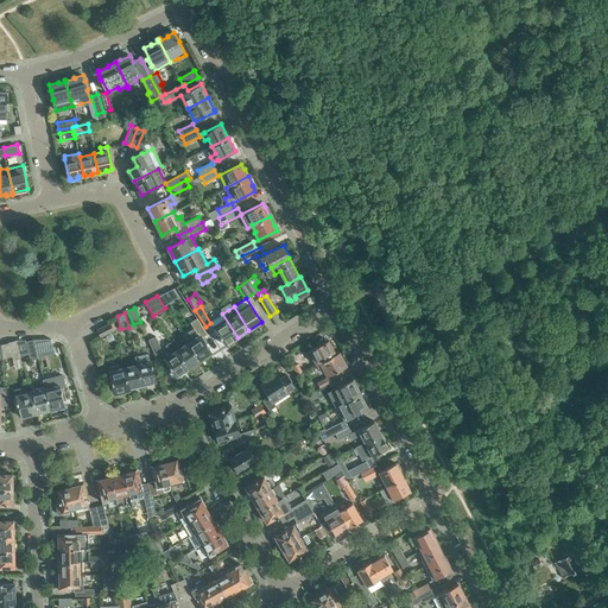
[(210,322),(215,328),(221,339),(221,341),(225,343),(226,344),(238,337),(222,314),(210,322)]
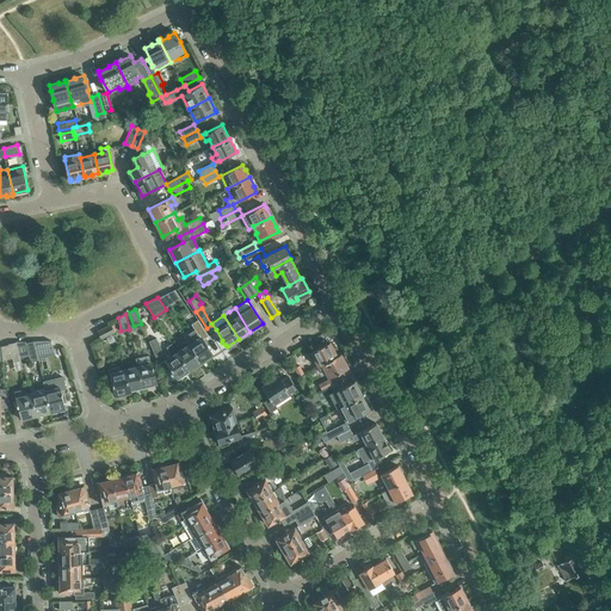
[(189,344),(201,362),(201,363),(208,358),(207,357),(211,353),(207,345),(203,339),(209,335),(198,319),(191,323),(198,334),(193,338),(195,340),(189,344)]
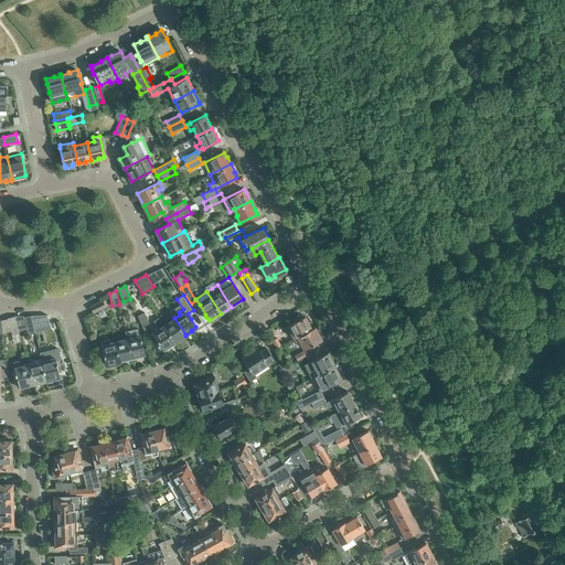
[(102,300),(91,306),(94,312),(105,307),(102,300)]
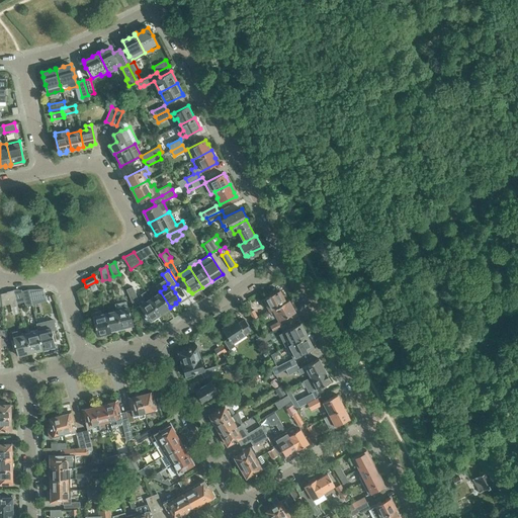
[(132,286),(126,289),(132,301),(138,299),(132,286)]
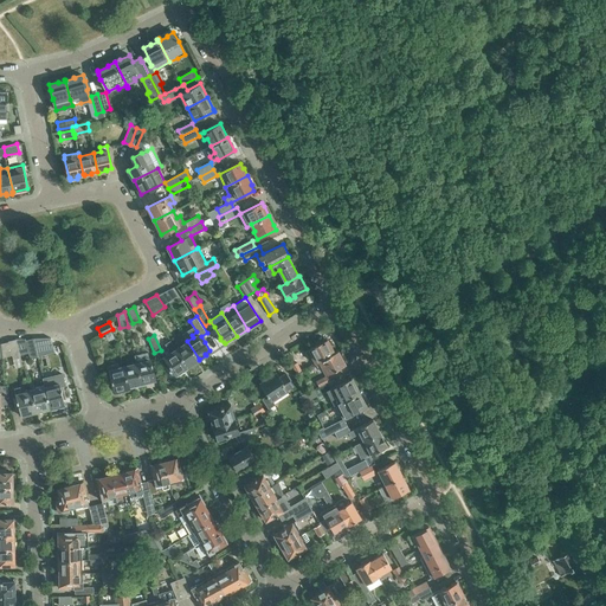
[(33,337),(25,340),(28,352),(30,359),(38,356),(33,337)]
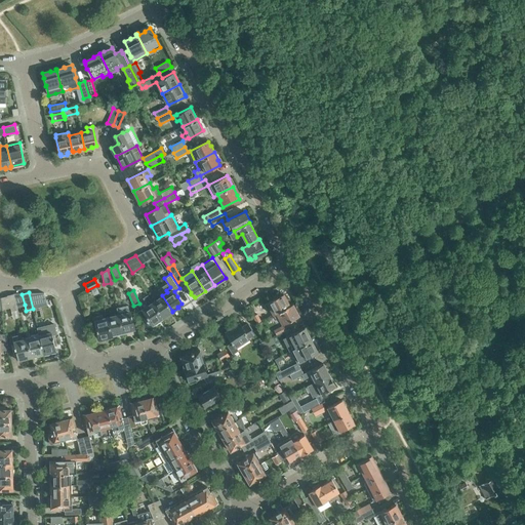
[(44,292),(29,292),(30,297),(31,304),(46,299),(44,292)]
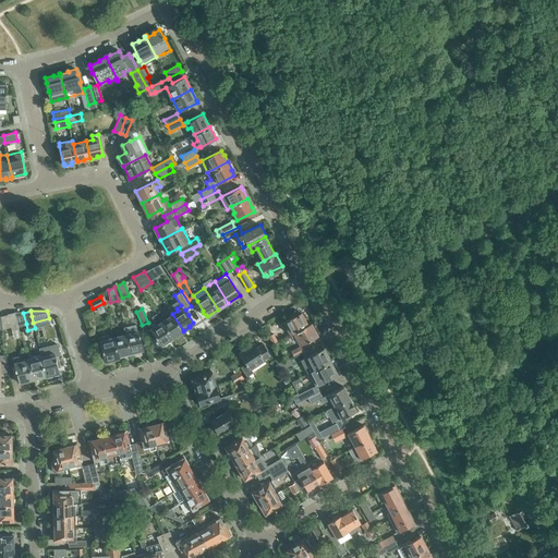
[(288,329),(290,334),(307,325),(301,312),(300,313),(298,311),(291,314),(292,316),(283,322),(281,324),(281,325),(283,330),(286,330),(288,329)]
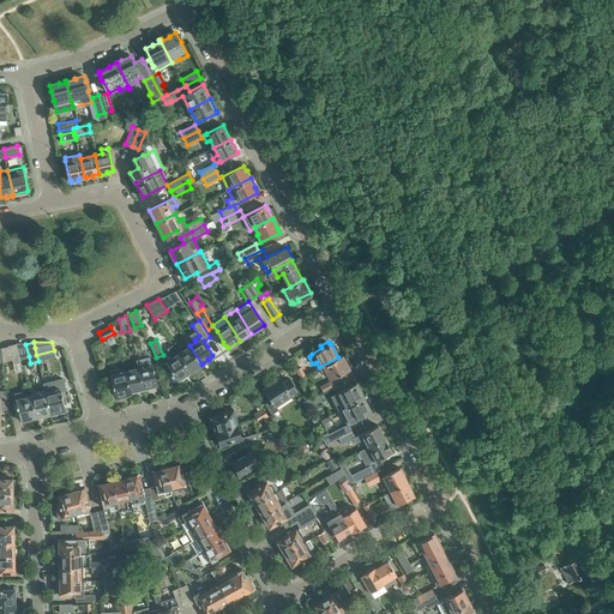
[(8,345),(8,347),(13,363),(20,362),(16,343),(8,345)]
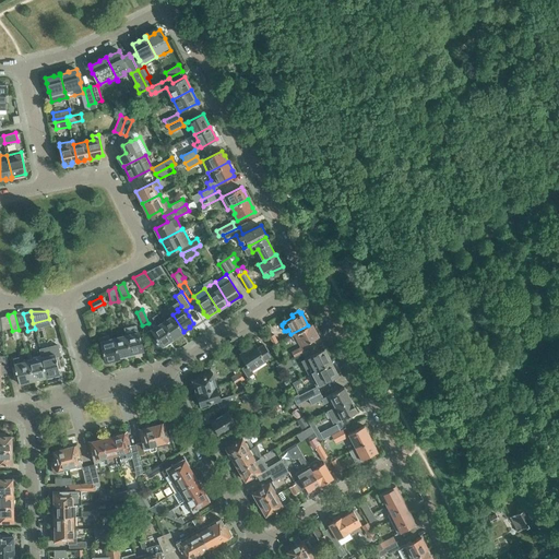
[(23,312),(14,312),(15,316),(15,317),(19,326),(26,324),(23,313),(23,312)]
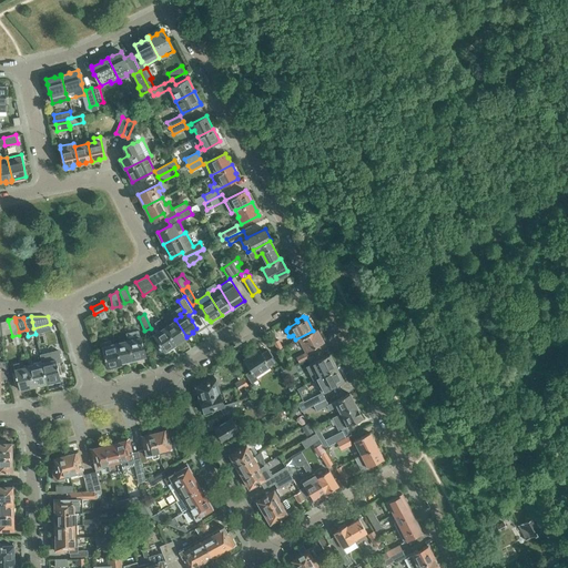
[(175,343),(164,326),(160,318),(154,322),(158,327),(152,332),(158,341),(159,344),(156,345),(161,353),(164,351),(165,352),(172,347),(171,346),(175,343)]
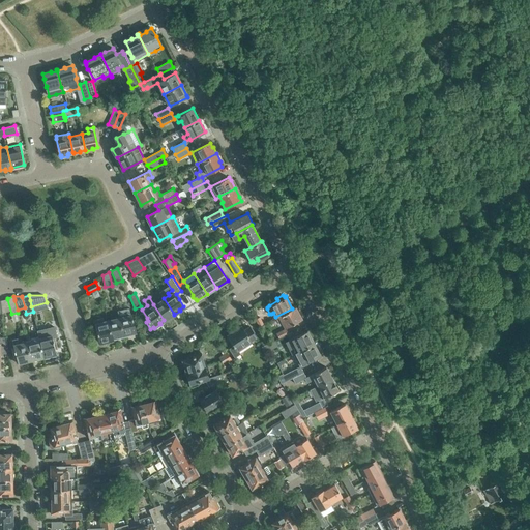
[(174,314),(164,298),(153,304),(164,320),(165,322),(170,318),(170,317),(174,314)]
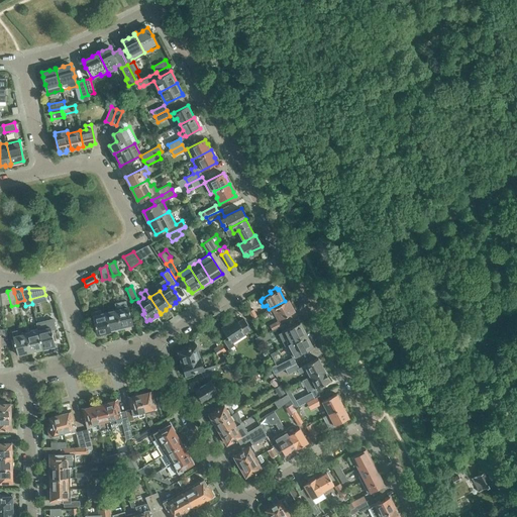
[(288,299),(285,301),(269,309),(273,316),(276,314),(278,319),(294,311),(288,299)]
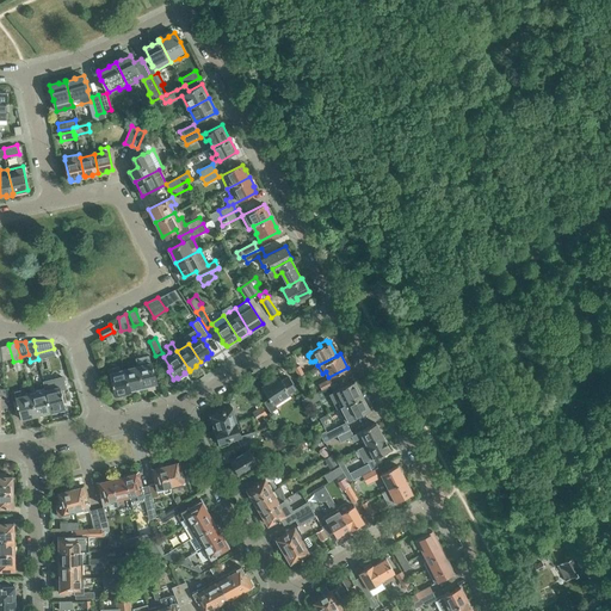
[(135,358),(137,366),(142,386),(142,388),(150,386),(150,384),(155,382),(153,372),(154,372),(153,366),(152,366),(149,355),(135,358)]
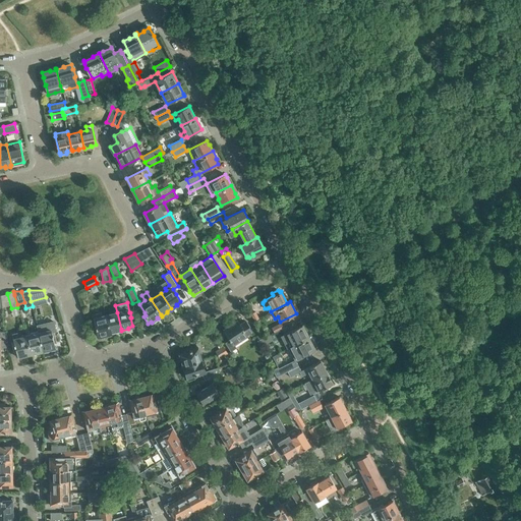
[(252,306),(248,308),(254,321),(258,319),(252,306)]
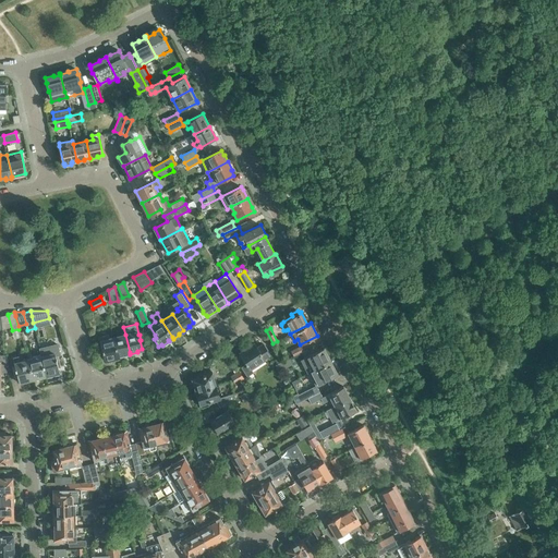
[(118,358),(112,337),(109,338),(108,335),(100,337),(101,340),(100,340),(102,348),(101,348),(104,353),(106,360),(118,358)]
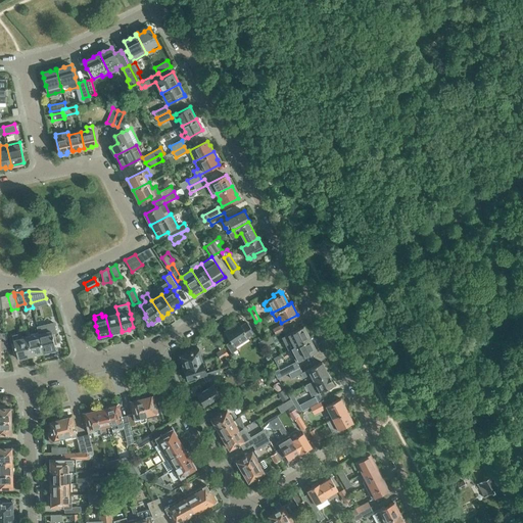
[(117,314),(105,316),(110,335),(117,333),(116,331),(122,330),(117,314)]
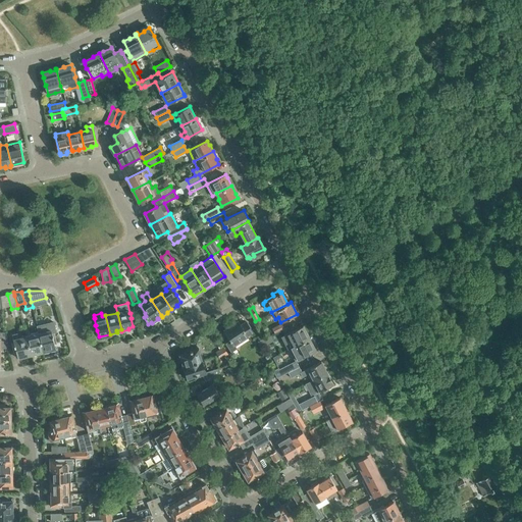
[(241,325),(238,321),(223,330),(224,331),(223,331),(227,337),(228,337),(229,338),(228,338),(229,341),(225,344),(230,352),(236,349),(233,344),(252,331),(246,322),(241,325)]
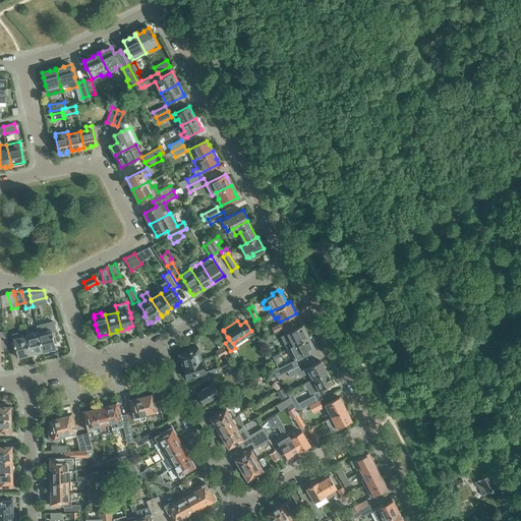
[(53,322),(37,326),(39,332),(44,351),(55,348),(54,344),(56,343),(53,332),(56,331),(53,322)]
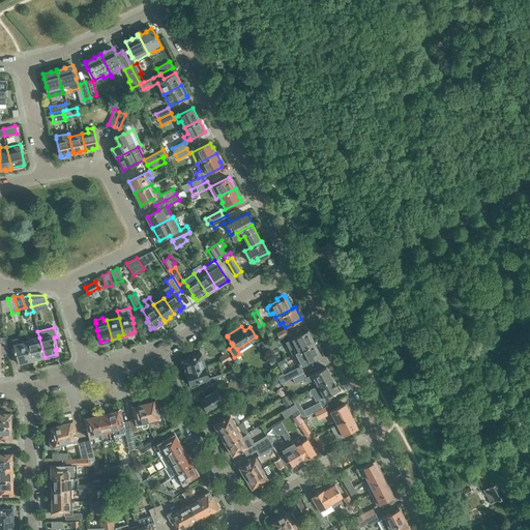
[(276,333),(280,337),(288,333),(286,328),(276,333)]
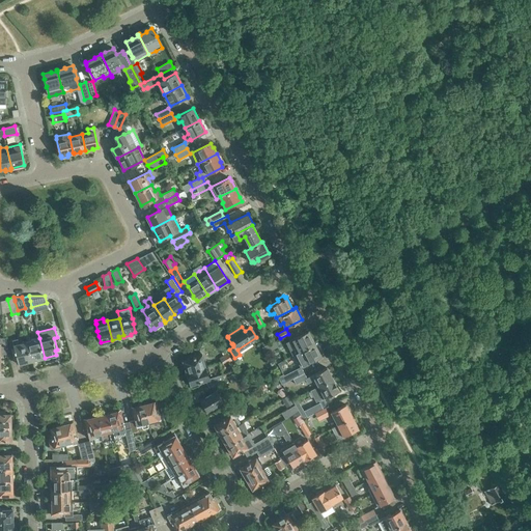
[(299,344),(302,351),(314,343),(311,336),(312,336),(309,331),(309,332),(308,331),(289,340),(292,345),(299,344)]
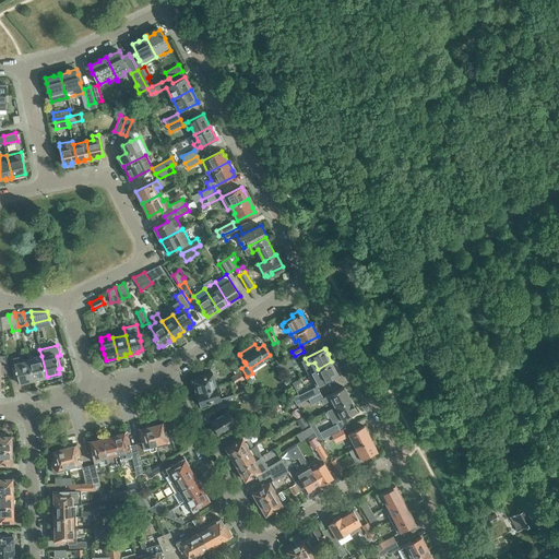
[(47,377),(42,356),(28,359),(34,380),(47,377)]
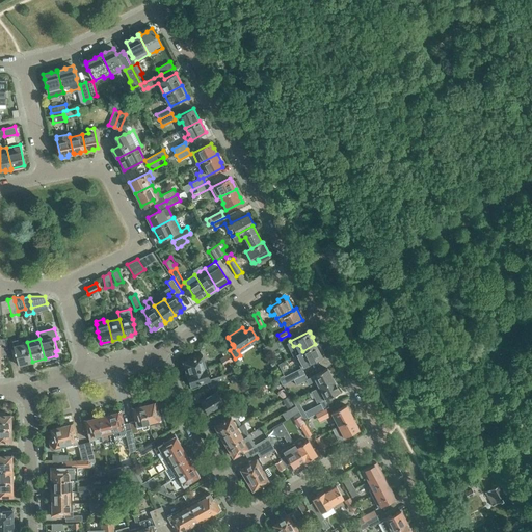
[(283,345),(281,339),(269,345),(272,350),(283,345)]
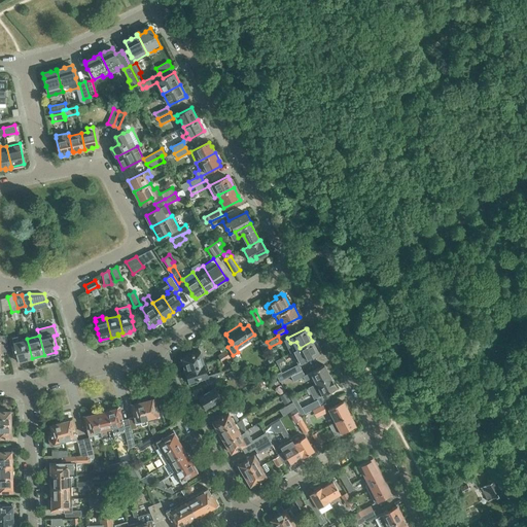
[(32,358),(27,339),(19,341),(18,337),(12,338),(14,347),(14,349),(12,350),(14,357),(16,356),(18,361),(23,360),(29,359),(29,358),(32,358)]
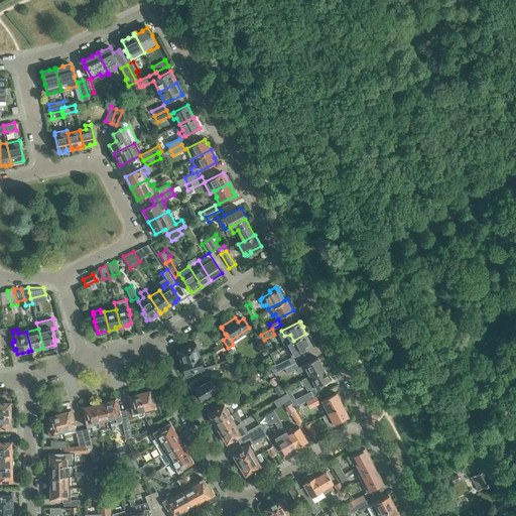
[(312,347),(312,346),(310,341),(309,341),(305,334),(293,341),(289,343),(293,350),(291,351),(294,356),(312,347)]
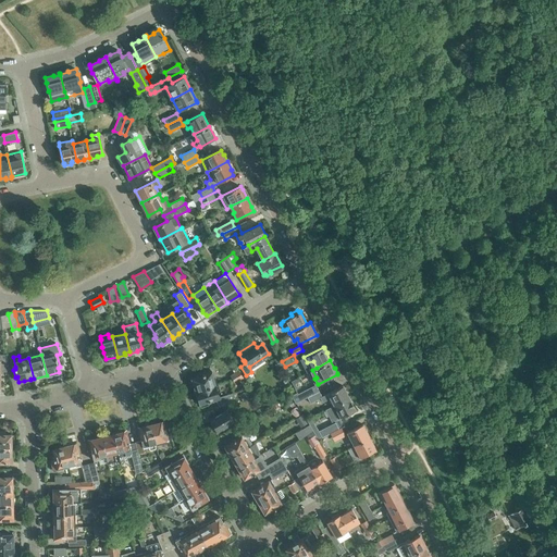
[(277,370),(285,367),(282,361),(275,364),(277,370)]
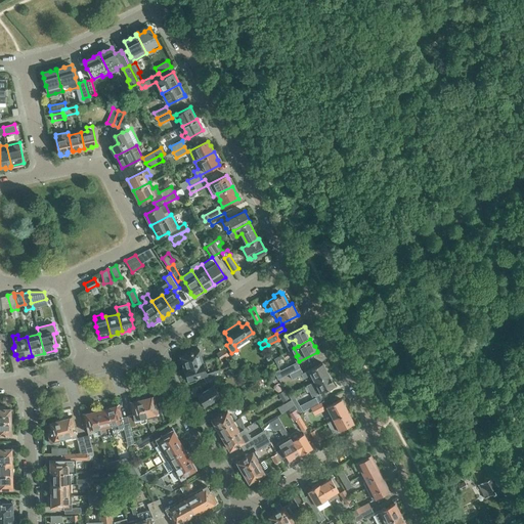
[(221,350),(223,354),(225,356),(227,359),(229,358),(222,345),(219,346),(221,350)]
